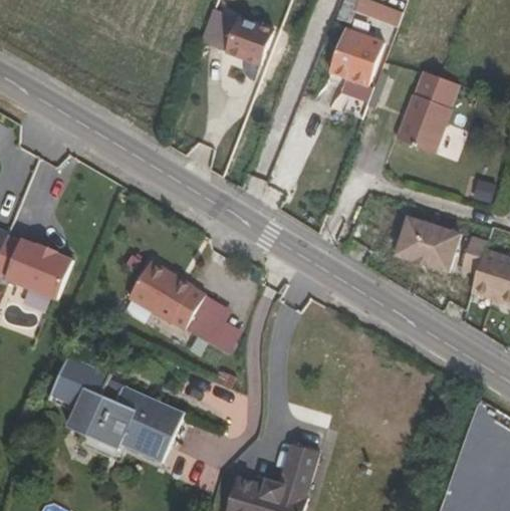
[(268,29),(212,8),(200,39),(256,61),(268,29)]
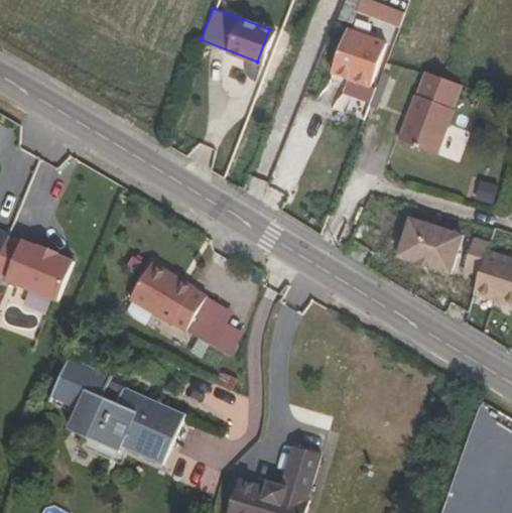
[(330,70),(369,82),(383,39),(344,26),(330,70)]
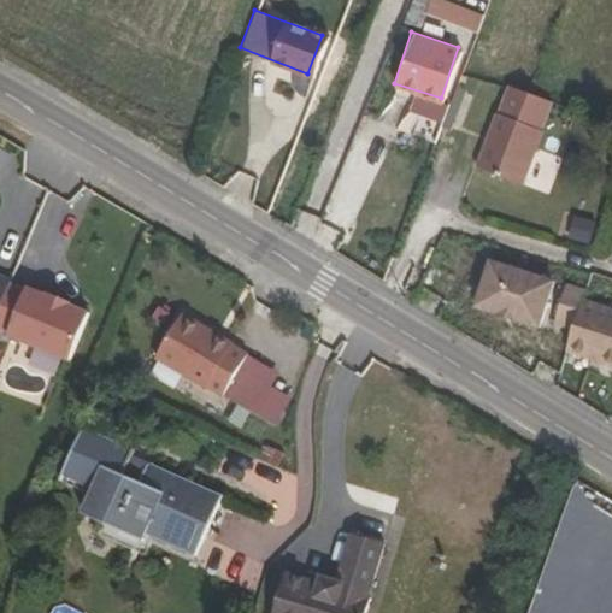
[(494,117),(492,116),(475,170),(523,184),(541,131),(540,130),(548,101),(504,88),(494,117)]
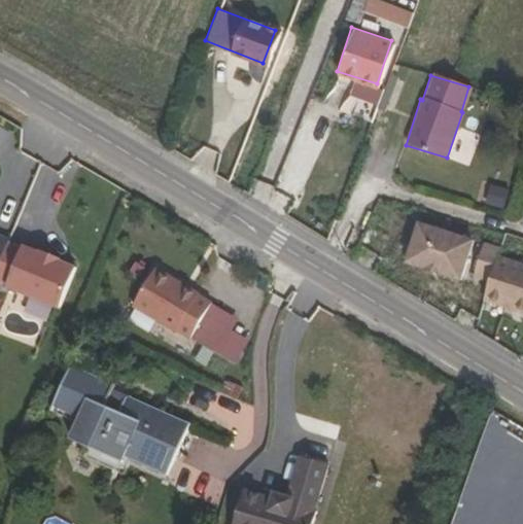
[(486,181),(481,202),(499,206),(504,185),(486,181)]
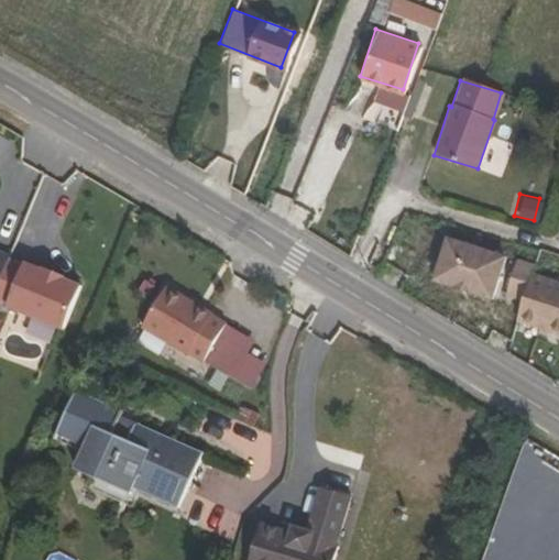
[(452,284),(493,294),(503,253),(445,238),(434,277),(451,283),(452,284)]
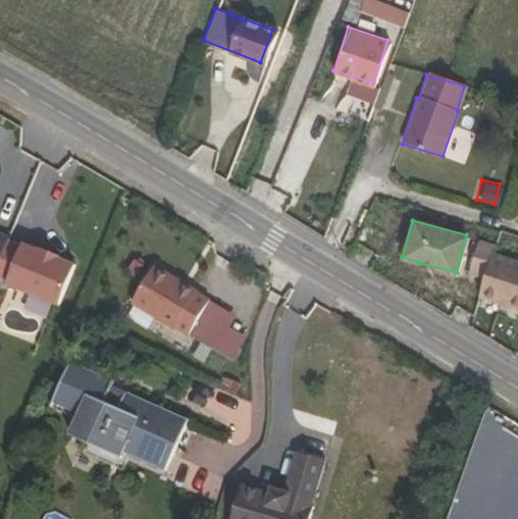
[(18,243),(5,238),(0,250),(0,277),(4,279),(18,243)]
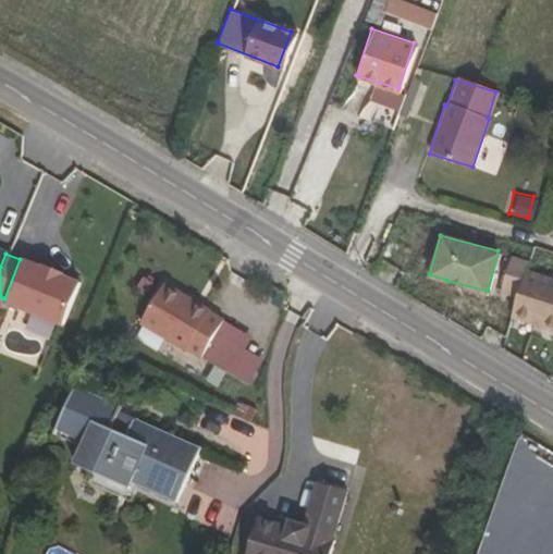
[(518,295),(526,270),(527,261),(511,256),(500,290),(518,295)]
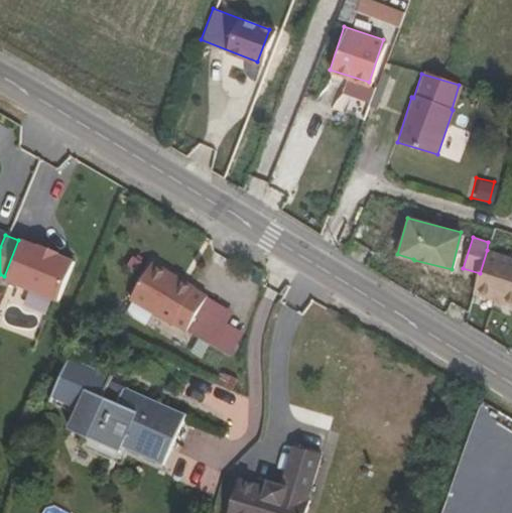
[(19,238),(18,240),(4,276),(4,278),(55,298),(71,259),(54,252),(55,250),(36,243),(35,245),(19,238)]
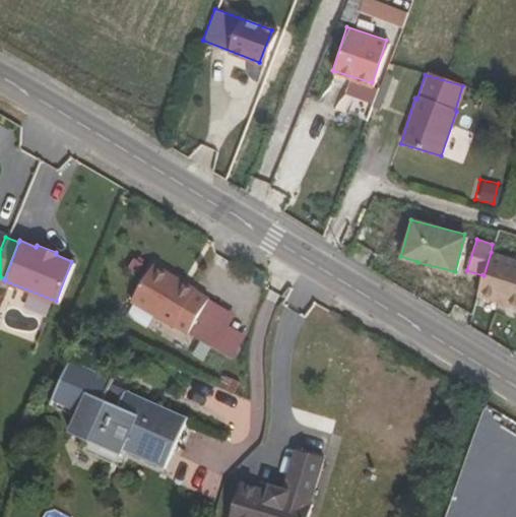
[(515,259),(491,252),(484,275),(476,293),(515,306),(515,259)]
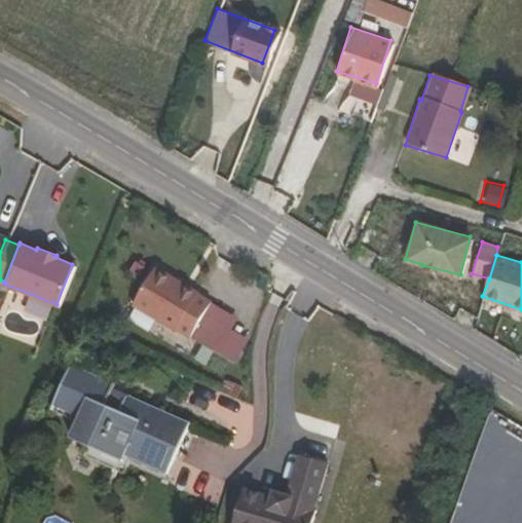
[(194,292),(195,290),(151,265),(129,302),(172,328),(173,327),(186,335),(208,300),(194,292)]
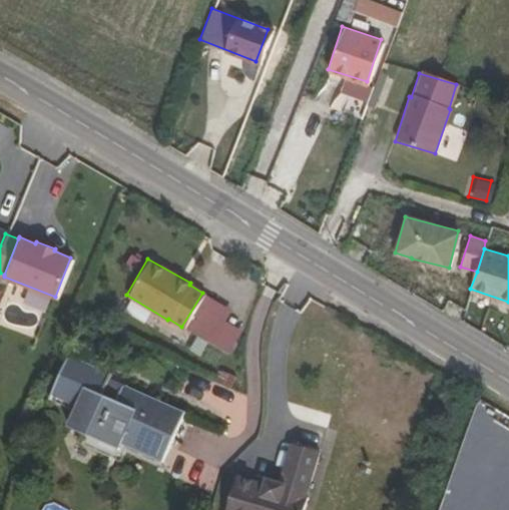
[(108,371),(67,353),(48,397),(73,408),(66,425),(118,447),(120,442),(160,459),(182,410),(121,382),(113,398),(100,392),(108,371)]
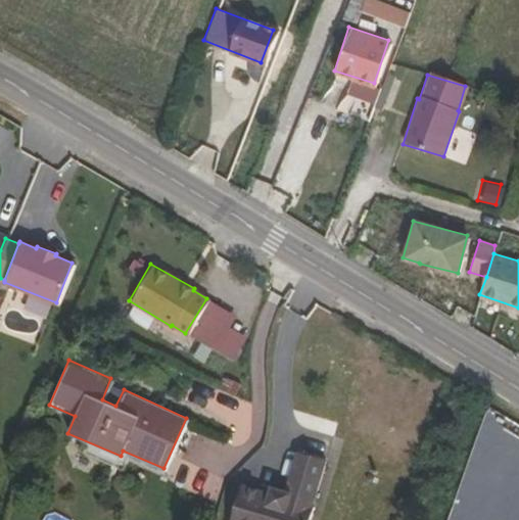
[(305,519),(312,502),(309,502),(322,458),(293,450),(282,488),(267,485),(267,490),(238,482),(227,519),(305,519)]
